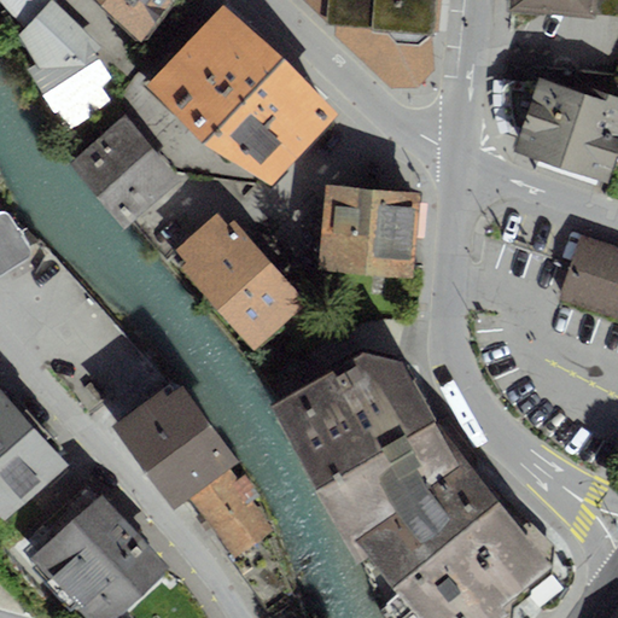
[(52,1),(54,4),(56,0),(0,0),(0,3),(25,29),(52,1)]
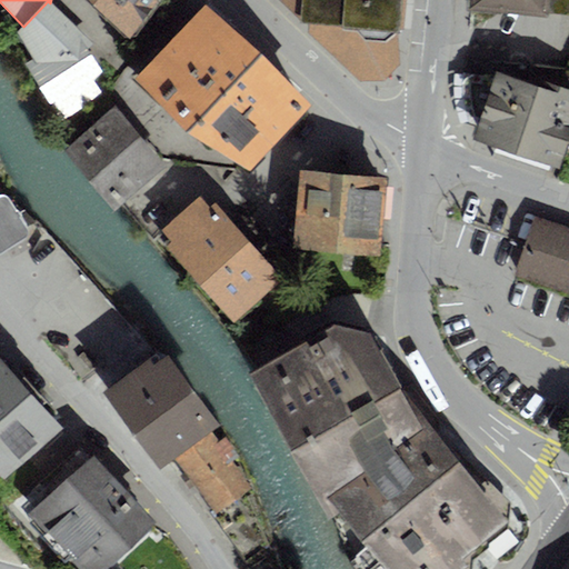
[(158,0),(89,0),(130,39),(158,0)]
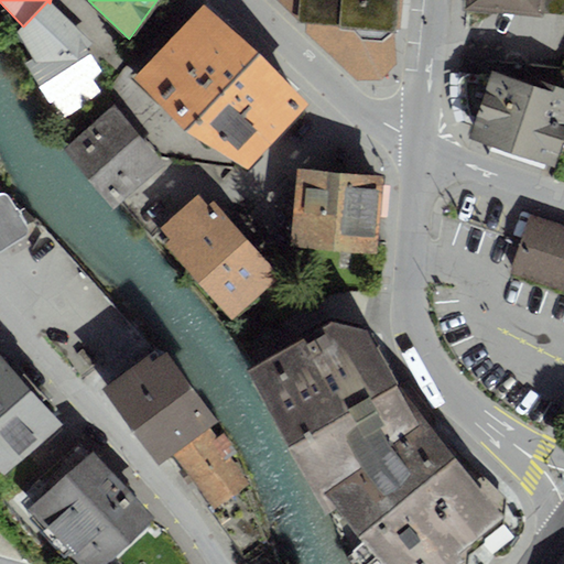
[(400,32),(402,0),(275,0),(296,23),(306,23),(306,32),(357,80),(380,78),(397,63),(394,31),(400,32)]
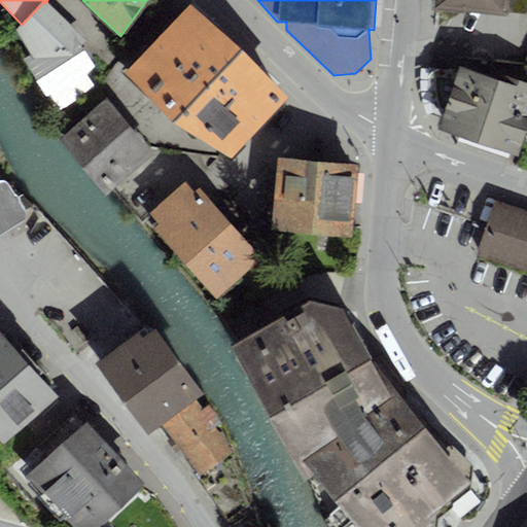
[(526,0),(434,0),(433,8),(506,15),(507,12),(523,13),(526,13),(526,0)]
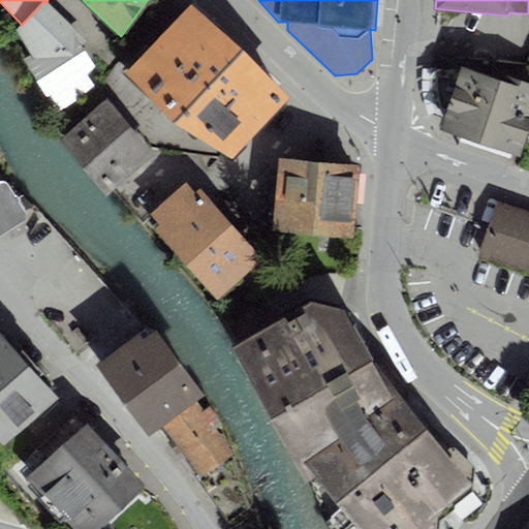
[(22,25),(17,30),(31,55),(24,59),(57,112),(95,86),(86,74),(95,66),(82,47),(87,39),(47,3),(44,1),(22,25)]
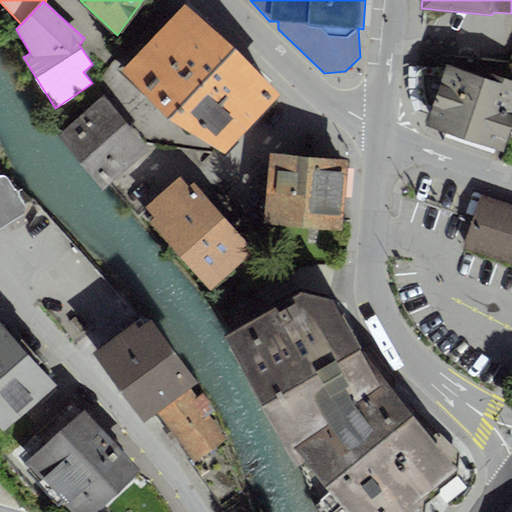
[(186,2),(119,70),(166,119),(225,153),(278,94),(186,2)]
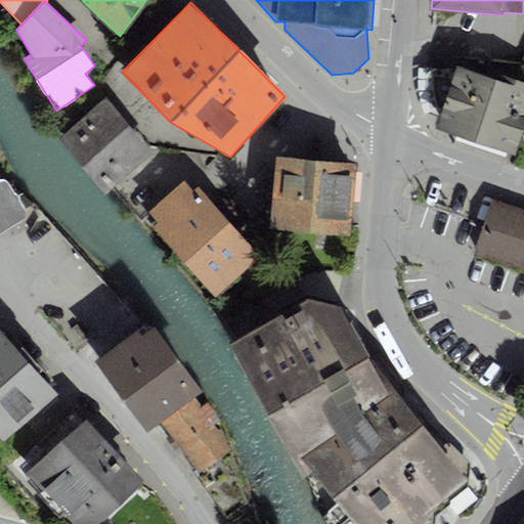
[(440,116),(436,128),(514,156),(523,126),(523,81),(493,73),(491,78),(456,66),(454,70),(427,69),(432,113),(440,116)]
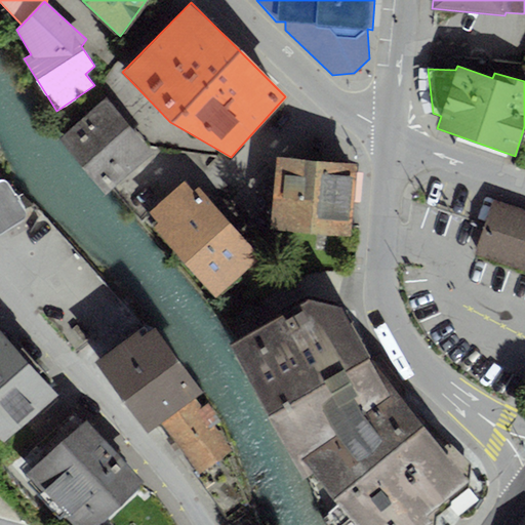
[(106,98),(57,138),(105,194),(153,154),(106,98)]
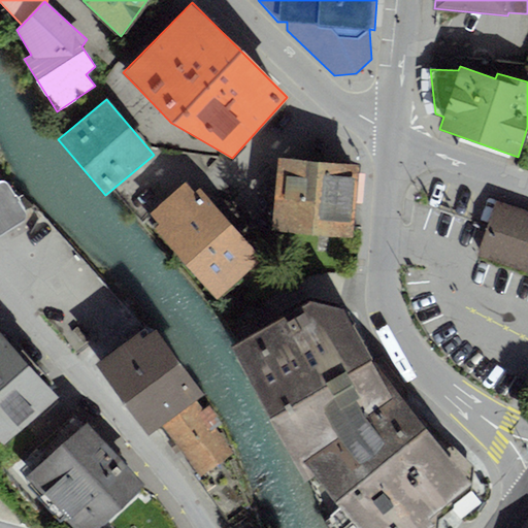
[(358,165),(278,158),(272,231),(352,238),(358,165)]
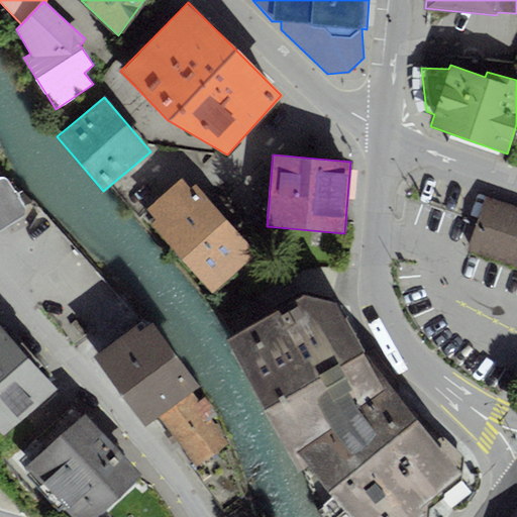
[(0,176),(0,230),(24,216),(25,215),(26,212),(26,210),(25,208),(8,179),(7,178),(4,176),(1,176),(0,176)]
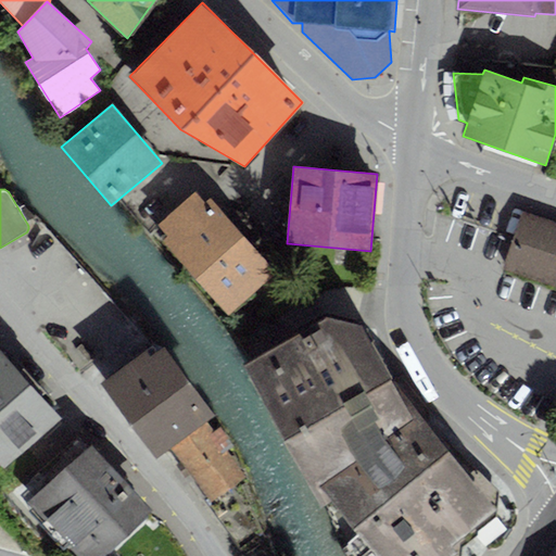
[(167,237),(164,240),(229,314),(274,274),(239,234),(249,225),(235,210),(226,217),(210,199),(205,203),(194,191),(156,225),(167,237)]
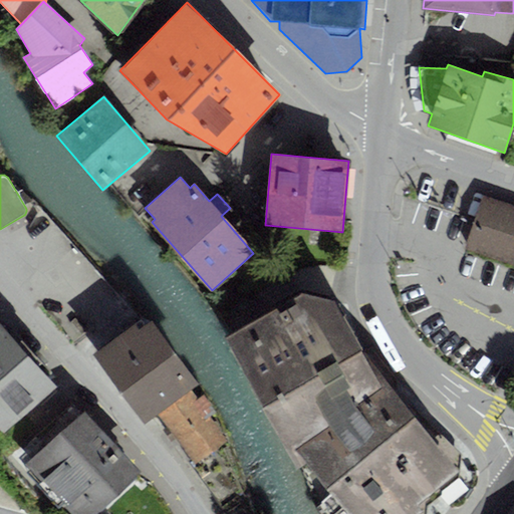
[(513,202),(482,192),(463,247),(513,263),(513,202)]
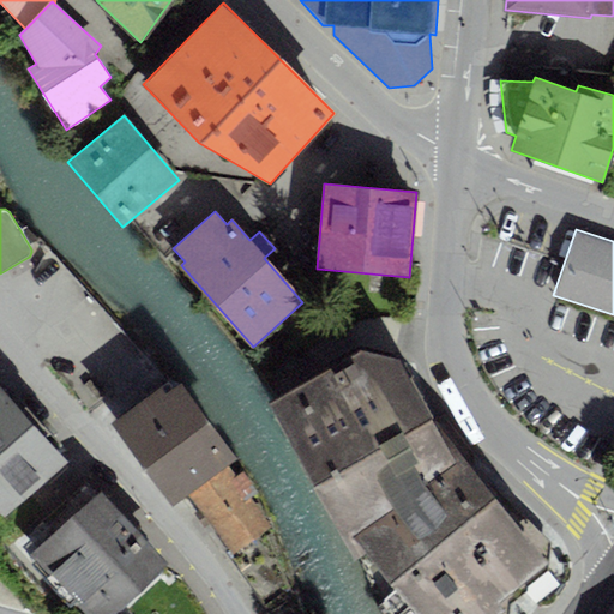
[(360,348),(269,402),(355,559),(365,553),(413,613),(509,613),(510,602),(518,595),(549,569),(549,543),(473,464),(434,420),(397,357),(360,348)]
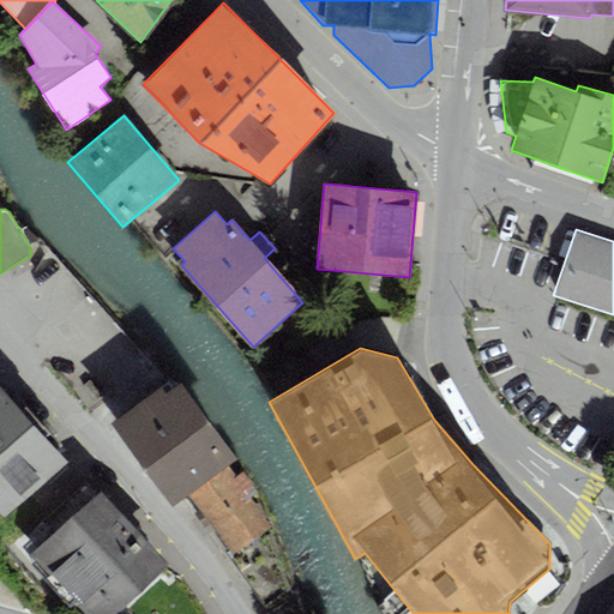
[(161,386),(110,422),(172,505),(187,494),(228,463),(236,457),(180,381),(166,392),(161,386)]
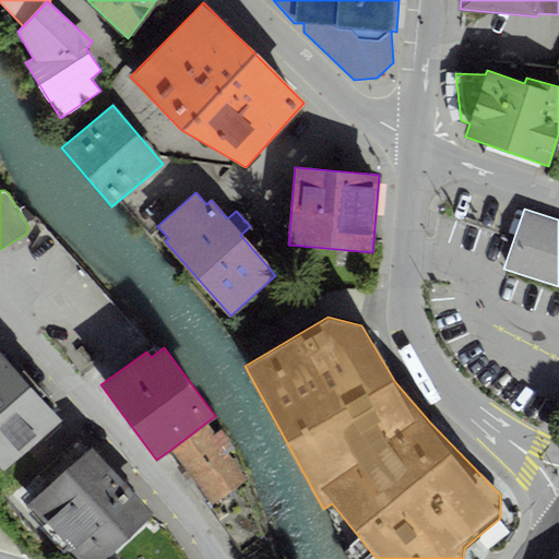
[(0,352),(0,468),(4,473),(62,420),(0,352)]
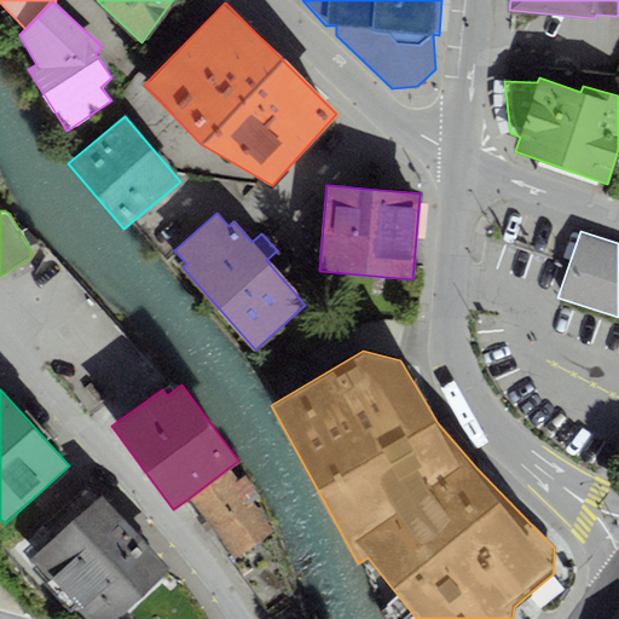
[(444,420),(438,423),(476,468),(476,457),(444,420)]
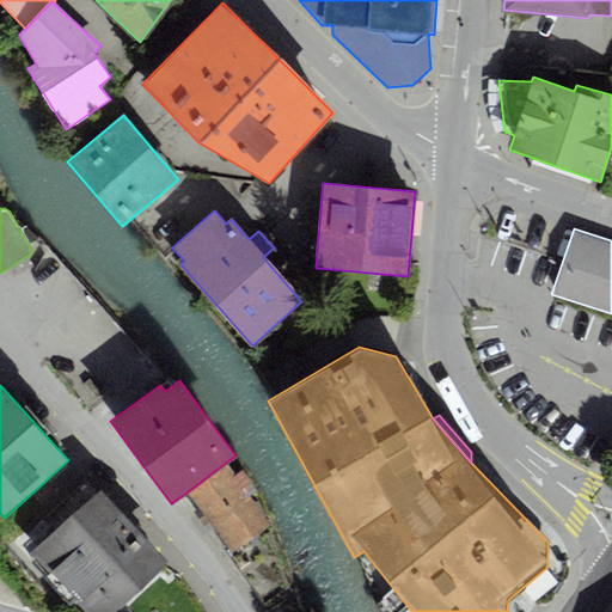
[(227,461),(187,493),(231,555),(265,531),(271,526),(250,494),(255,490),(242,471),(237,475),(227,461)]
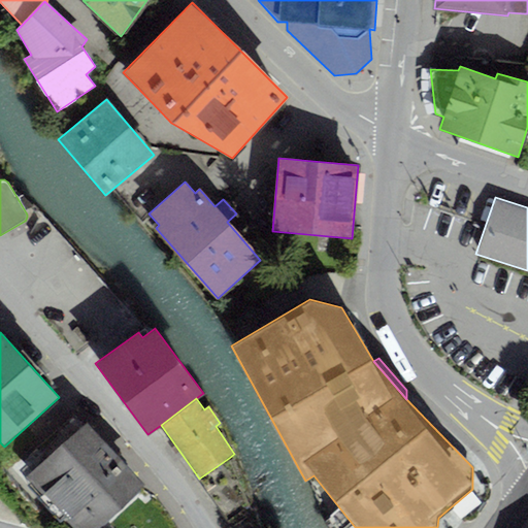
[(28,474),(25,477),(71,527),(93,527),(142,484),(86,423),(81,427),(72,418),(21,466),(28,474)]
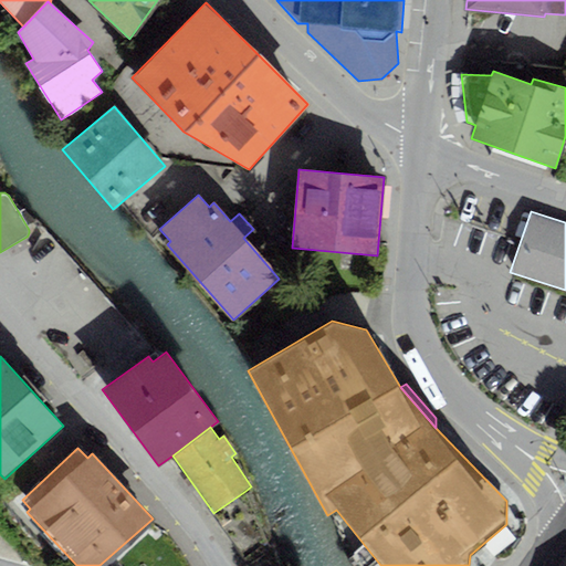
[(245,491),(213,513),(211,515),(249,565),(269,551),(245,491)]
